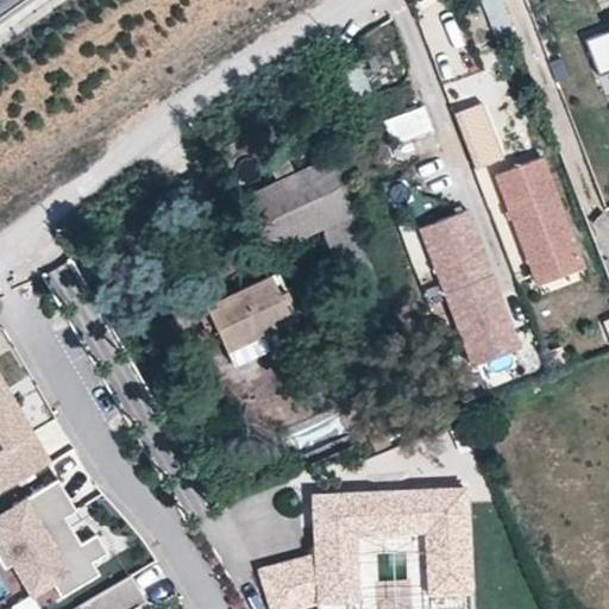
[(483,0),(490,32),(508,29),(502,0),(483,0)]
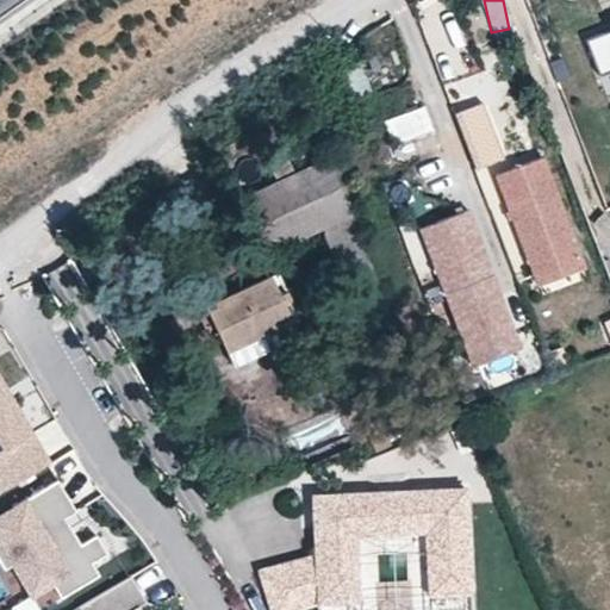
[(609,87),(609,31),(586,42),(605,89),(609,87)]
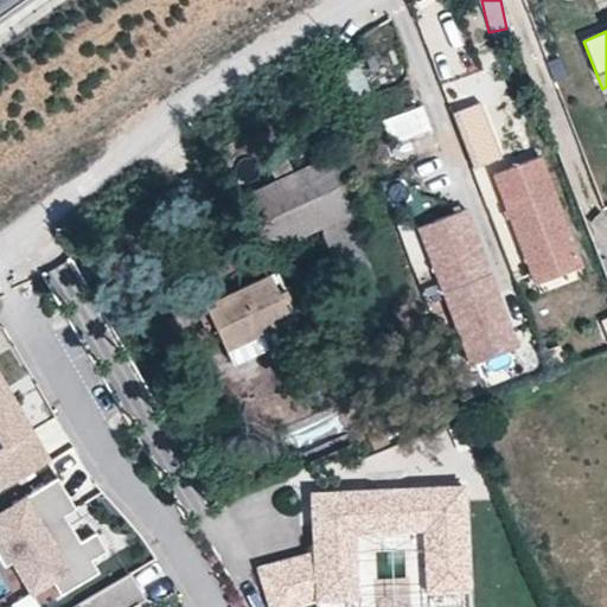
[(356,61),(339,68),(351,96),(368,89),(356,61)]
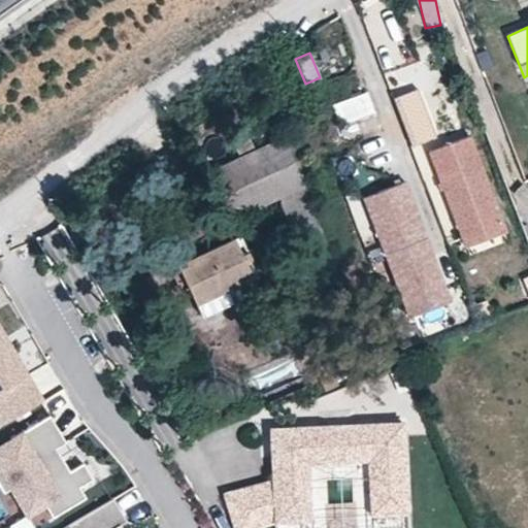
[(341,131),(377,120),(367,89),(331,100),(341,131)]
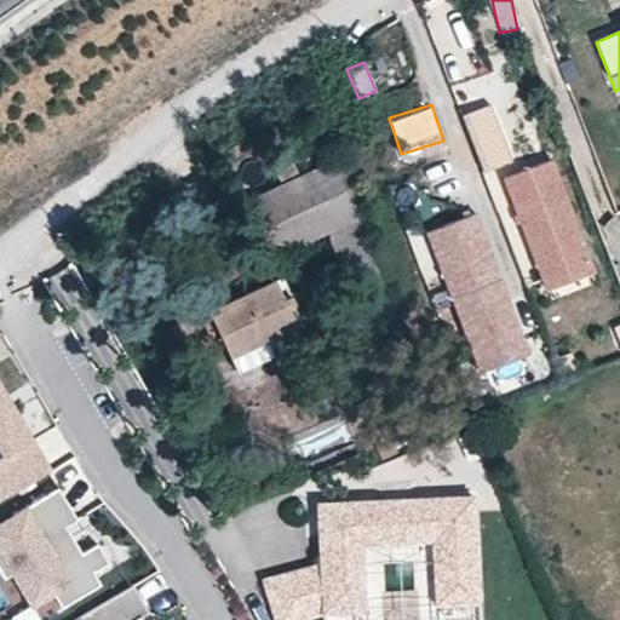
[(488,104),(463,115),(483,168),(509,159),(488,104)]
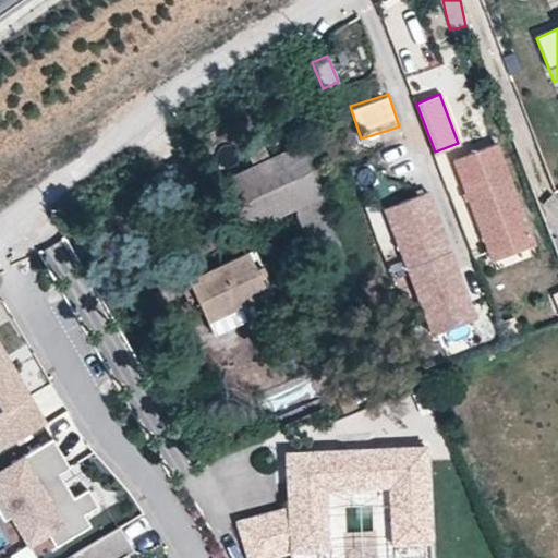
[(459,159),(496,266),(541,250),(504,144),(459,159)]
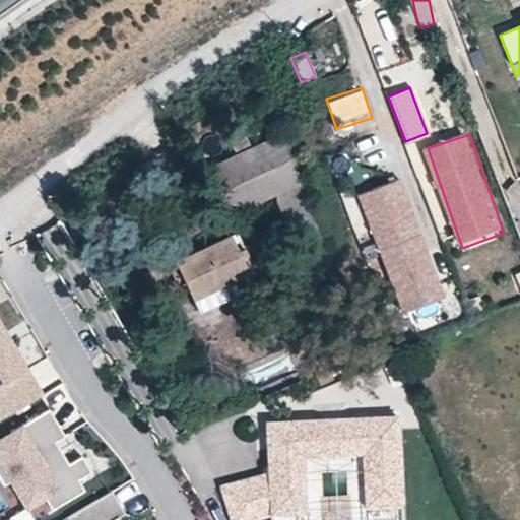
[(277,136),(204,169),(226,217),(274,197),(307,287),(332,278),(277,136)]
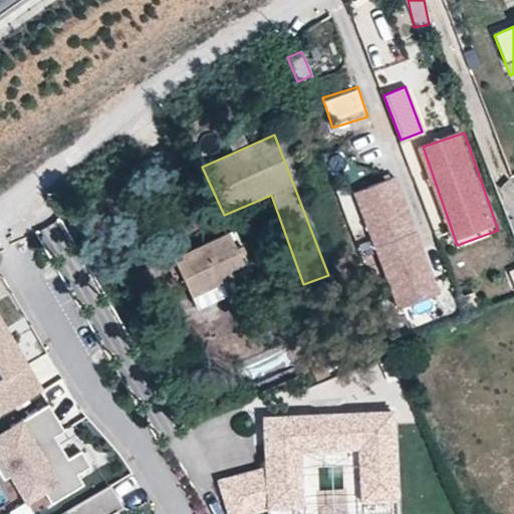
[(356,189),(402,305),(443,289),(398,173),(356,189)]
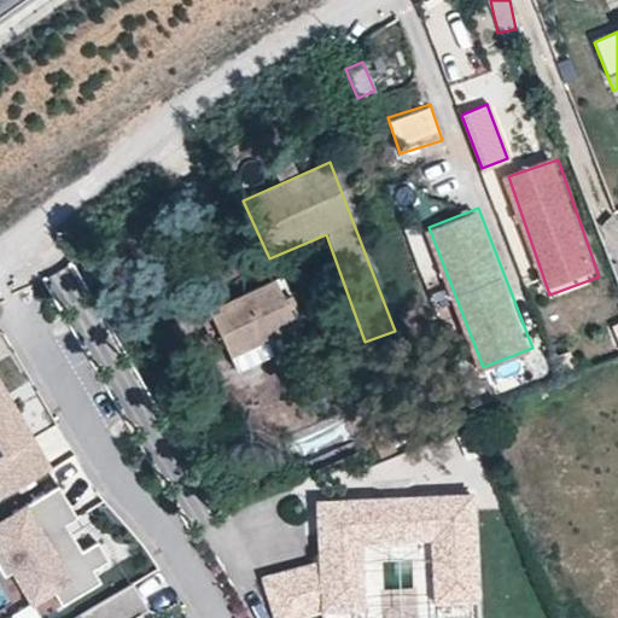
[(58,299),(82,284),(69,262),(45,278),(58,299)]
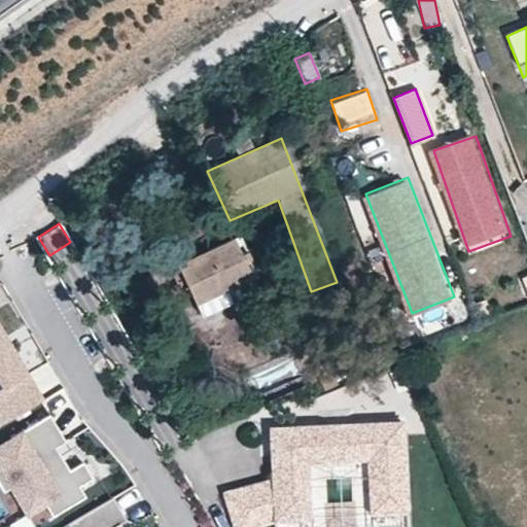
[(235,238),(175,265),(202,317),(258,290),(235,238)]
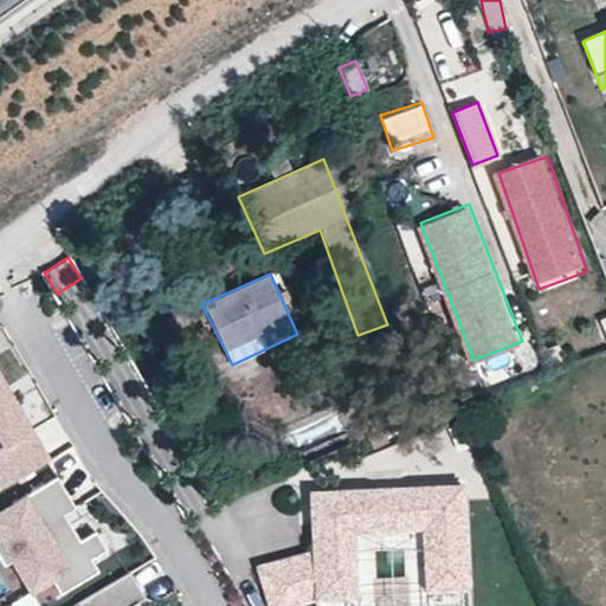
[(0,484),(0,485),(46,457),(0,381),(0,484)]
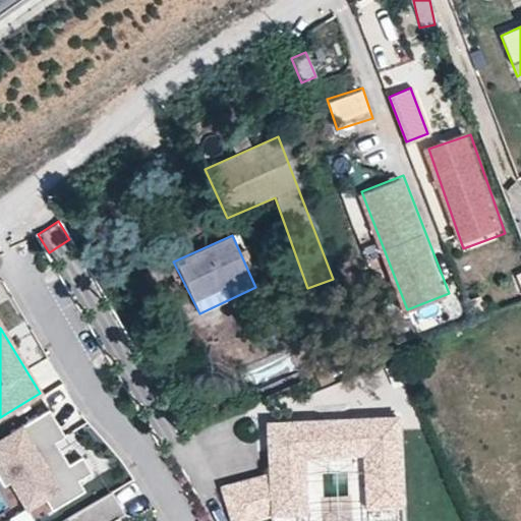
[(41,387),(59,377),(47,356),(29,366),(41,387)]
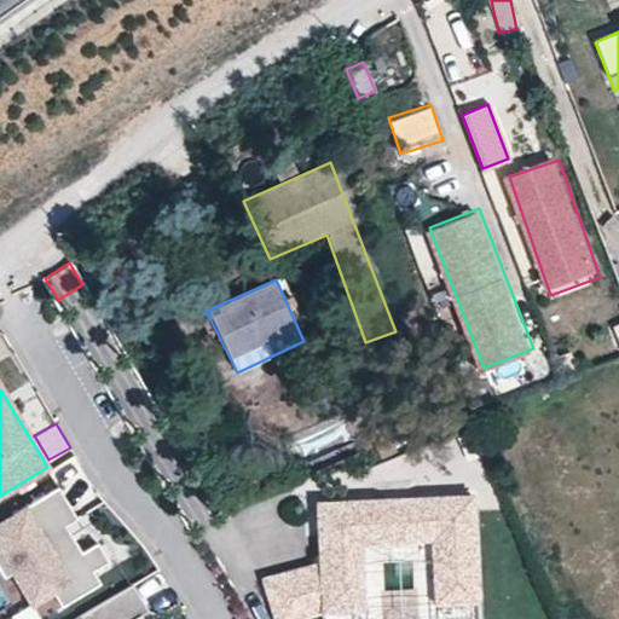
[(76,516),(58,487),(0,521),(0,568),(4,576),(12,571),(32,602),(52,590),(61,605),(100,582),(92,570),(108,560),(97,541),(81,550),(71,534),(50,547),(44,537),(65,524),(76,516)]
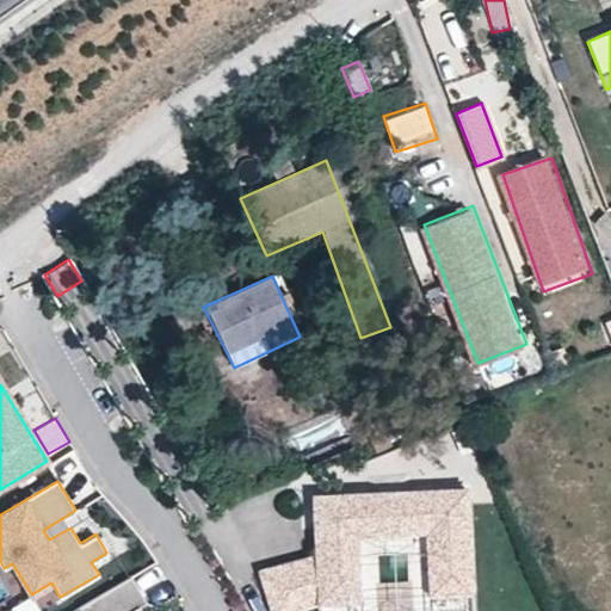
[(269,610),(291,610),(316,604),(358,604),(358,538),(427,538),(427,600),(469,600),(469,495),(316,497),(316,556),(258,571),(269,610)]
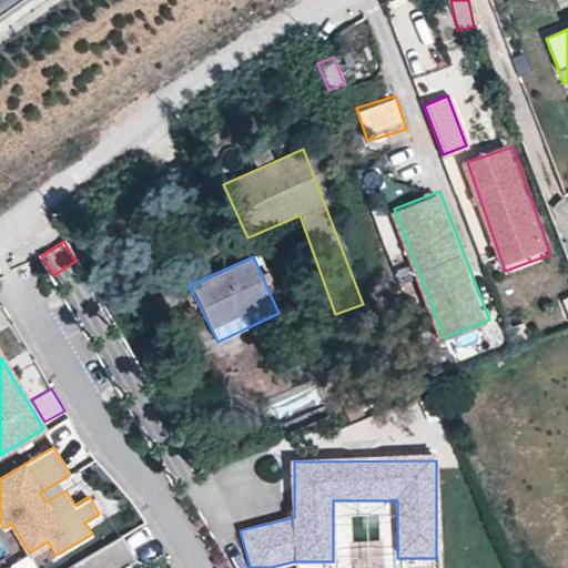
[(66,490),(60,480),(40,493),(46,501),(66,490)]
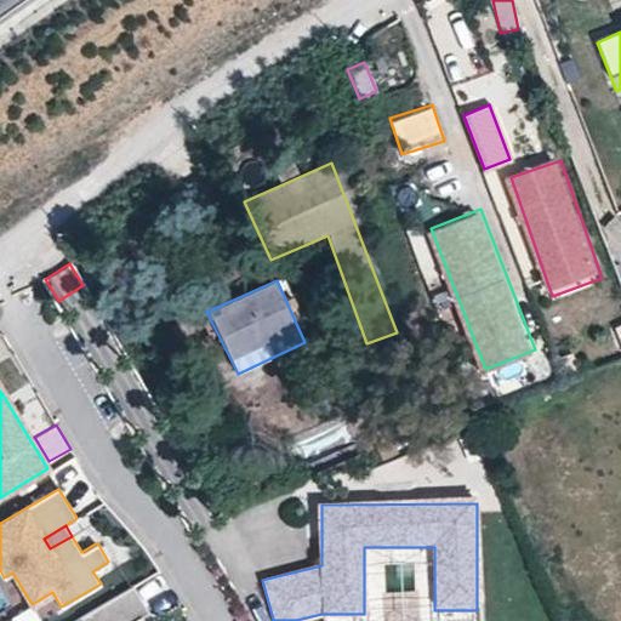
[(148,613),(132,586),(79,617),(80,620),(143,620),(141,617),(148,613)]
